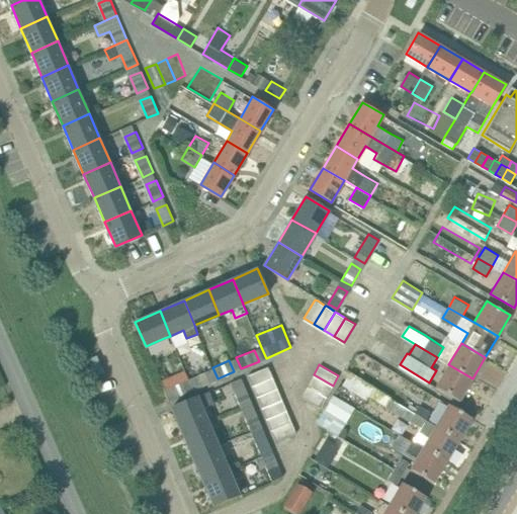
[(459,400),(472,378),(448,364),(436,386),(459,400)]
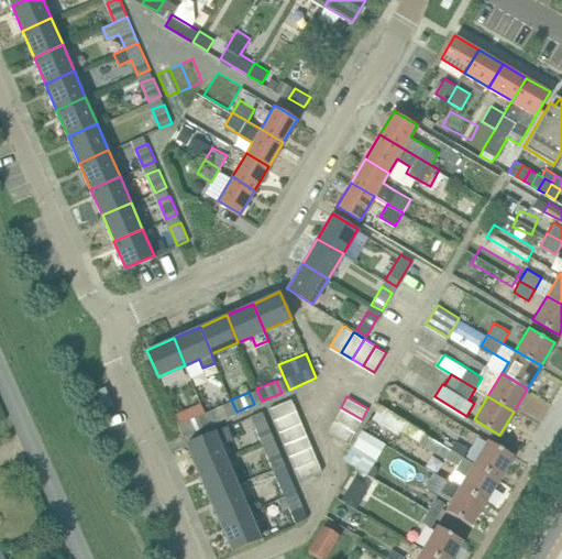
[(291,397),(270,407),(274,418),(274,419),(297,409),(291,397)]
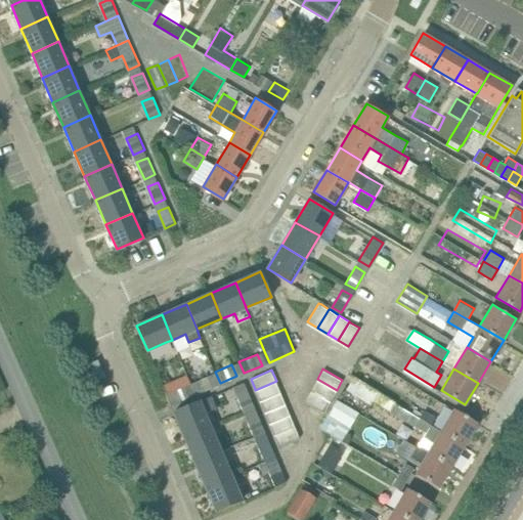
[(208,375),(190,383),(195,393),(213,386),(208,375)]
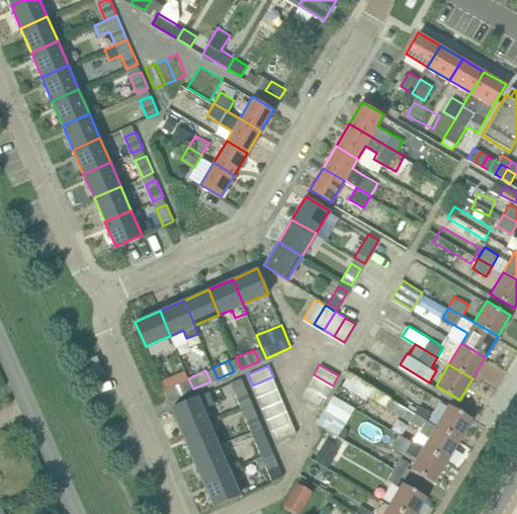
[(314,374),(308,386),(327,397),(333,386),(314,374)]
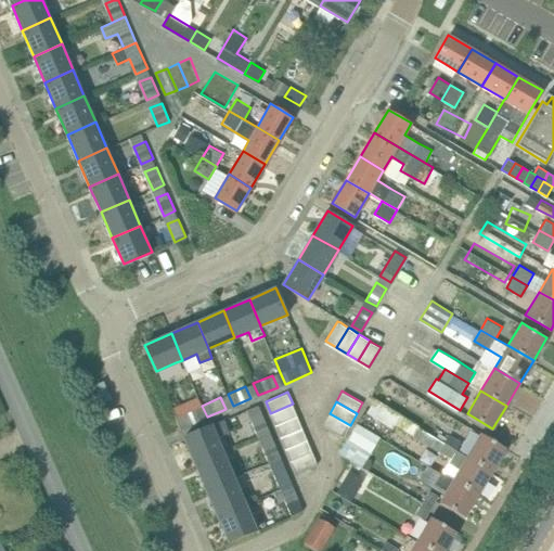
[(293,404),(270,413),(274,423),(275,424),(297,415),(293,404)]
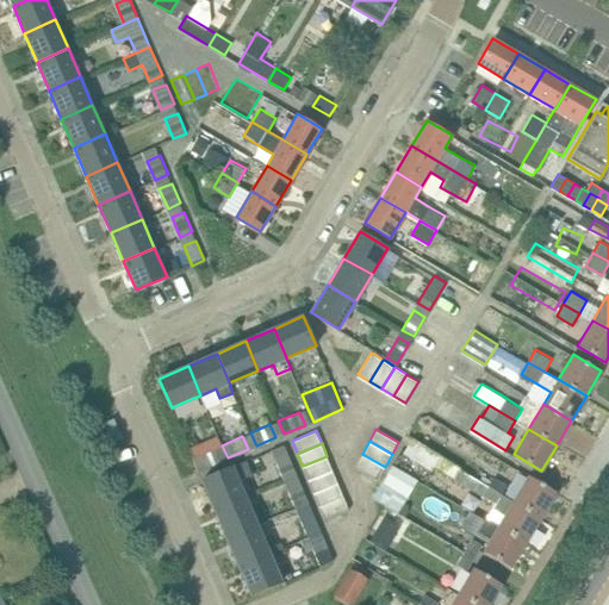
[(213,449),(193,457),(199,471),(219,461),(213,449)]
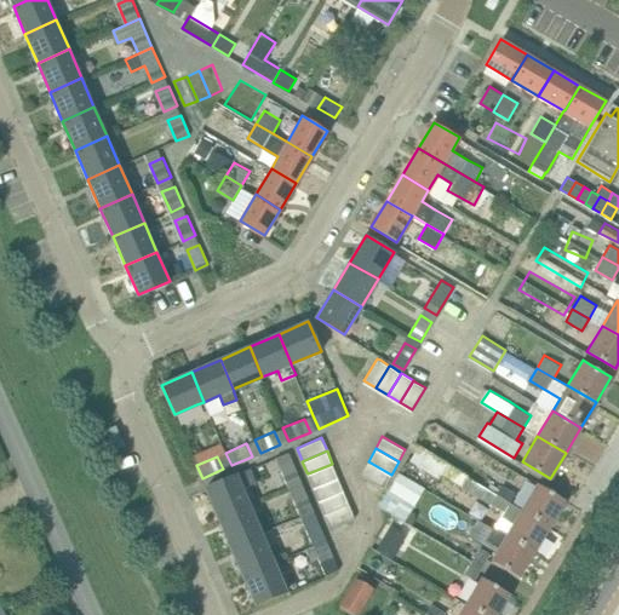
[(293,460),(280,466),(288,486),(302,481),(293,460)]
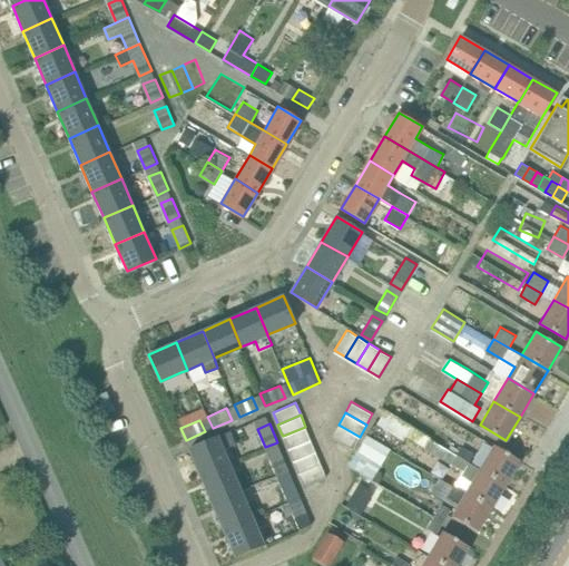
[(339,425),(332,436),(353,448),(360,437),(339,425)]
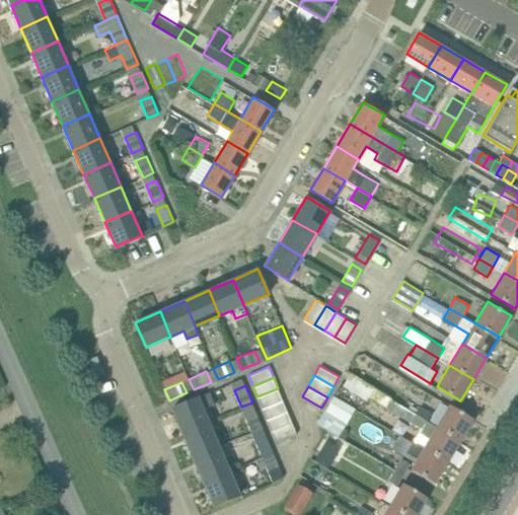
[(278,388),(257,396),(261,406),(263,408),(283,399),(278,388)]
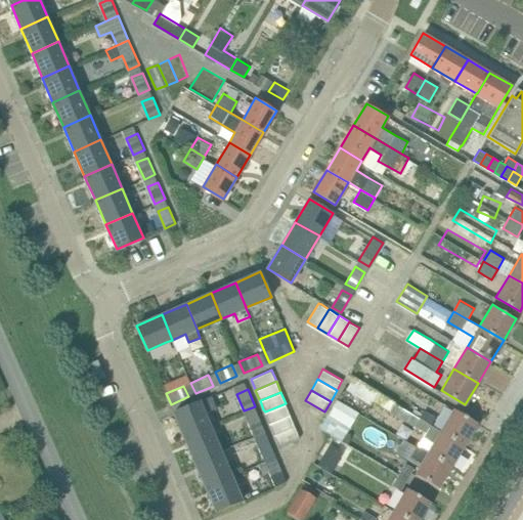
[(184,436),(210,426),(205,413),(217,406),(212,395),(174,412),(184,436)]
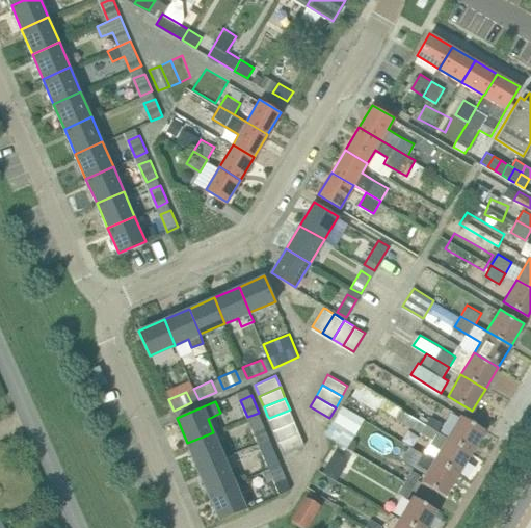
[(348,447),(352,439),(365,418),(341,404),(340,407),(334,418),(329,424),(339,430),(334,438),(348,447)]
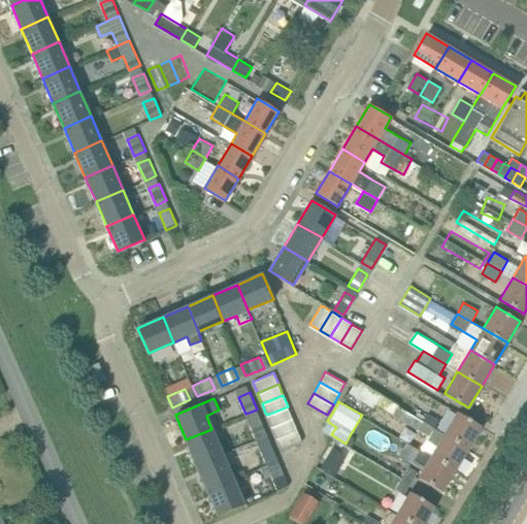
[(424,420),(398,405),(393,414),(429,435),(427,439),(438,446),(433,455),(432,455),(456,469),(469,448),(446,433),(434,428),(435,427),(424,420)]
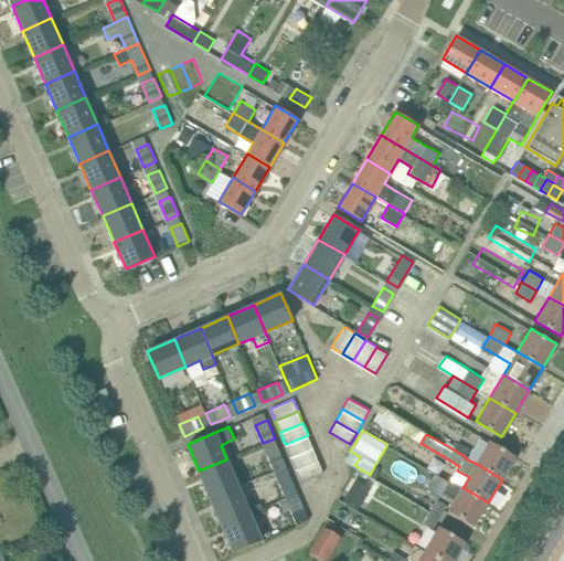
[(308,435),(286,444),(290,456),(312,447),(308,435)]
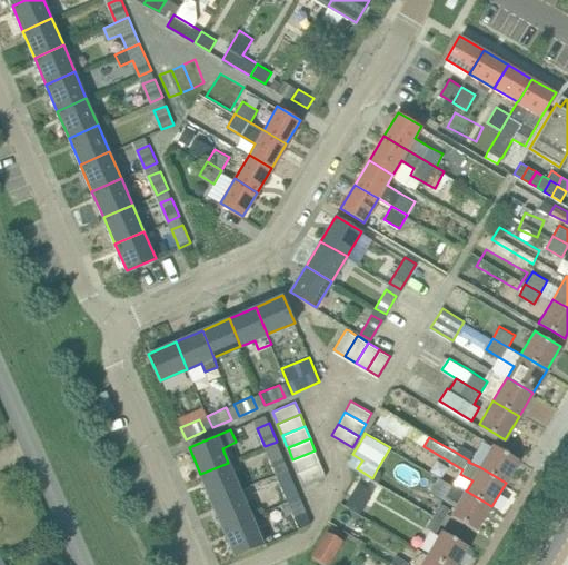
[(506,483),(519,458),(494,444),(480,467),(506,483)]
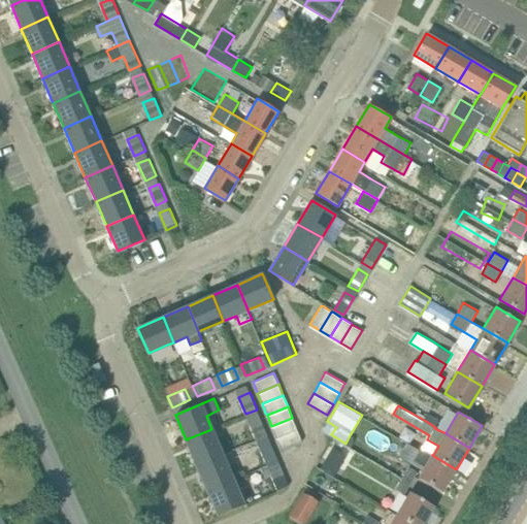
[(435,427),(439,419),(428,413),(424,420),(435,427)]
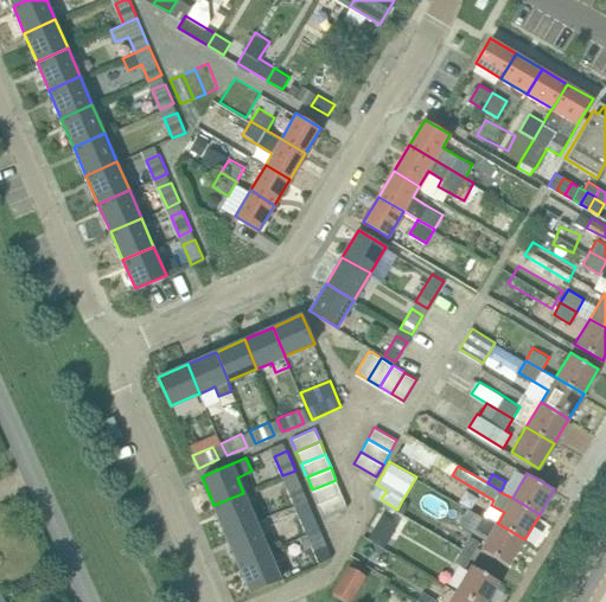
[(299,479),(286,485),(294,504),(307,499),(299,479)]
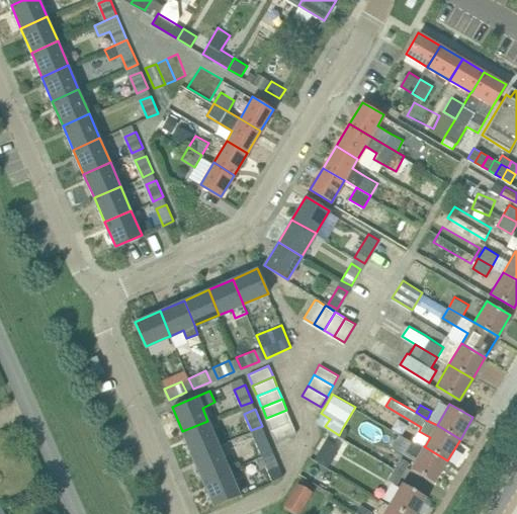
[(286,410),(266,418),(271,429),(291,421),(286,410)]
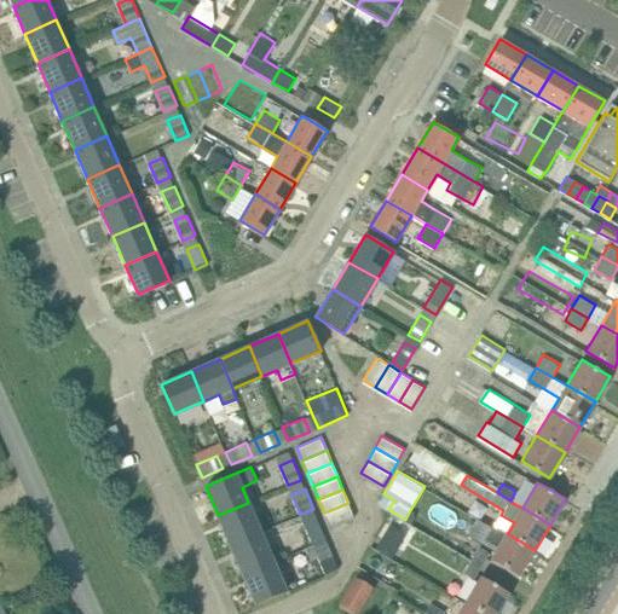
[(231,544),(260,532),(248,503),(218,515),(231,544)]
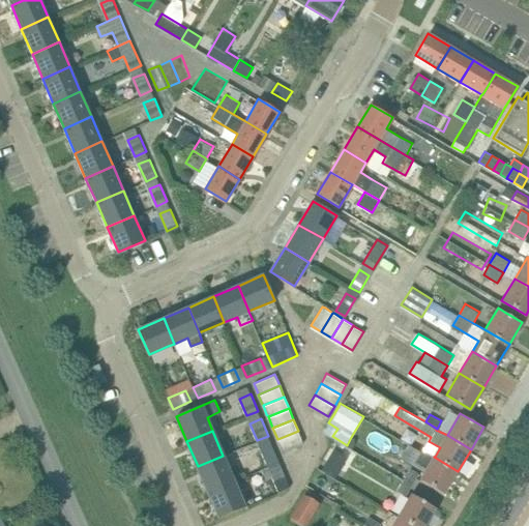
[(298,431),(277,439),(282,450),(303,442),(298,431)]
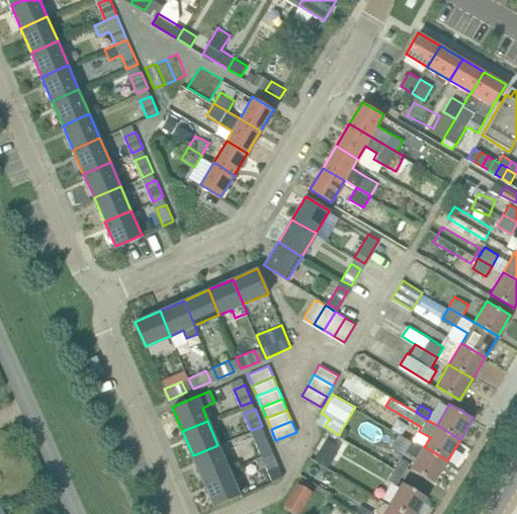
[(265,433),(255,438),(262,454),(272,450),(265,433)]
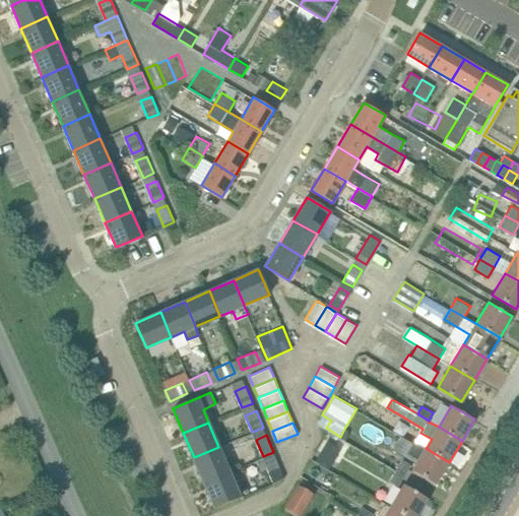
[(331,452),(342,459),(354,443),(343,435),(331,452)]
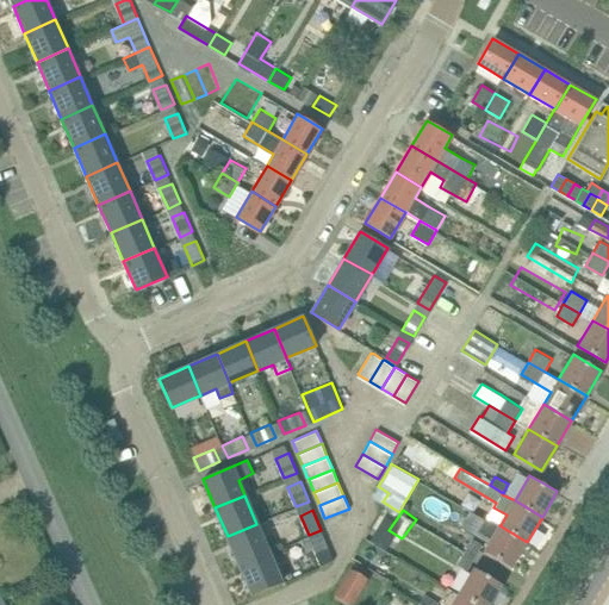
[(511,567),(527,542),(499,525),(501,525),(488,518),(479,530),(492,538),(485,552),(511,567)]
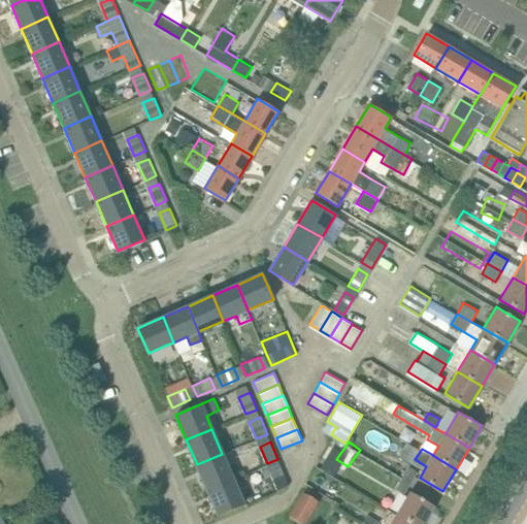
[(233,479),(222,454),(197,464),(207,489),(233,479)]
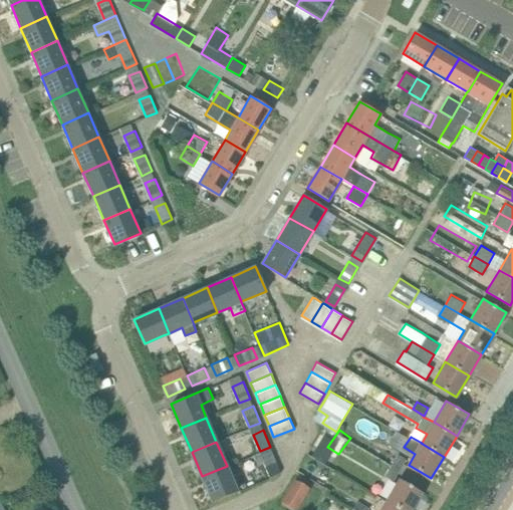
[(281,471),(274,456),(270,447),(260,451),(254,454),(258,465),(264,462),(270,476),(281,471)]
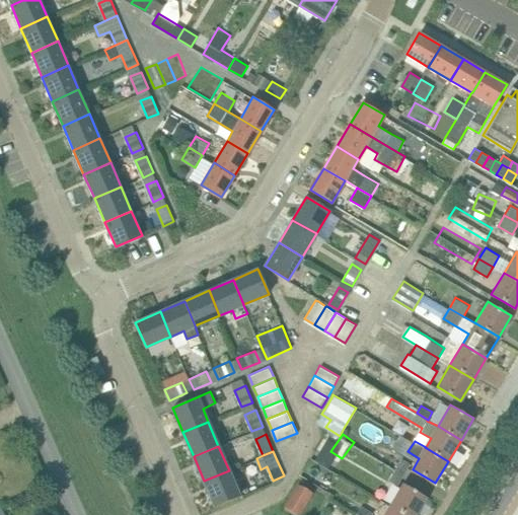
[(404,473),(411,463),(401,457),(395,468),(404,473)]
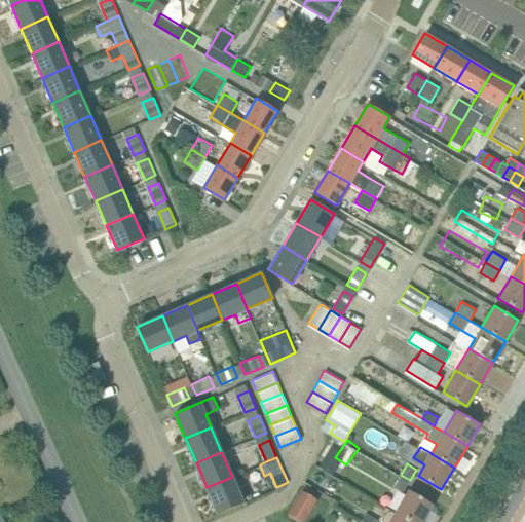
[(403,491),(410,480),(401,475),(394,486),(403,491)]
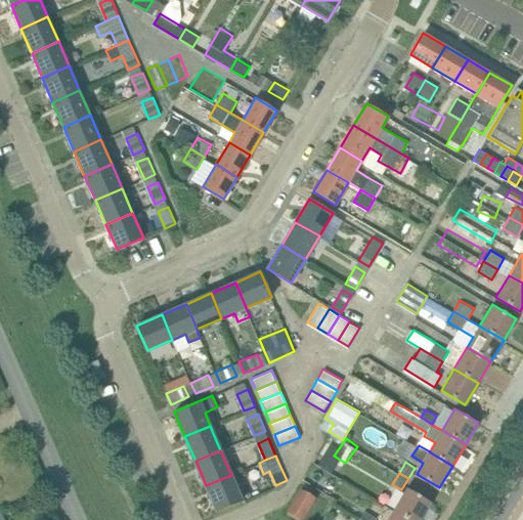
[(217,511),(242,500),(231,475),(206,485),(217,511)]
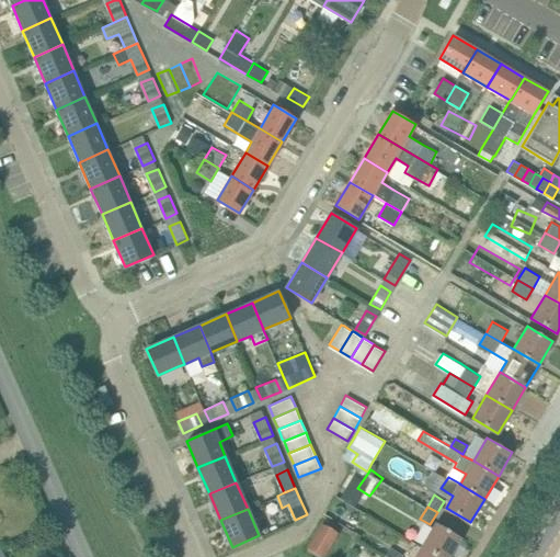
[(442,556),(449,556),(461,537),(436,522),(422,545),(442,556)]
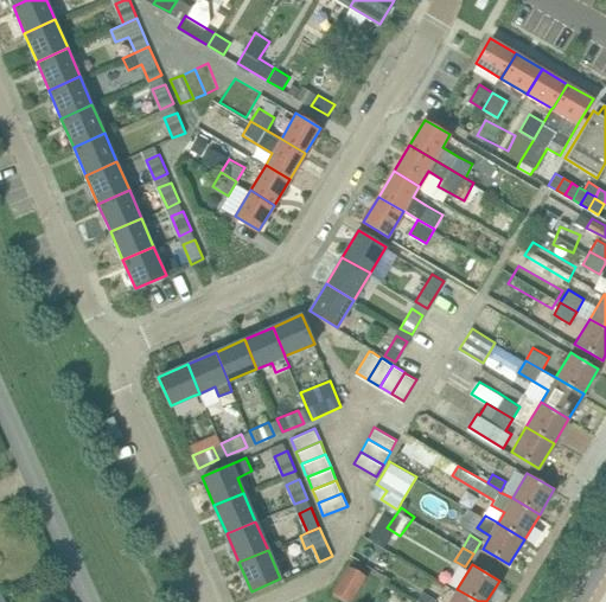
[(350,601),(365,575),(350,565),(333,593),(350,601)]
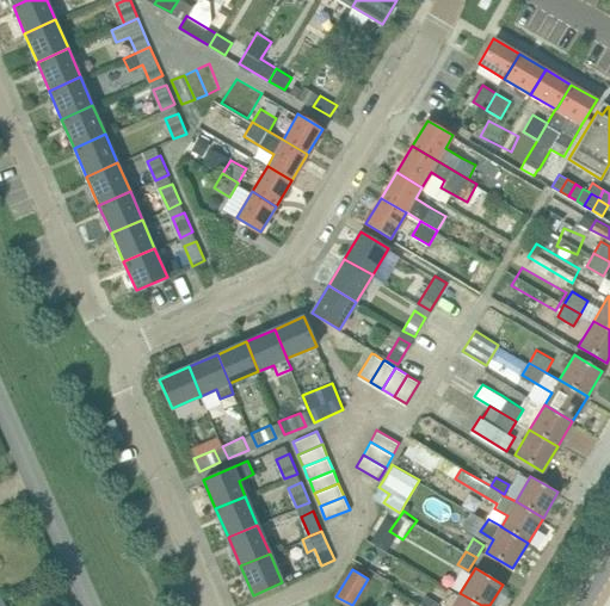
[(481,605),(460,593),(451,605),(481,605)]
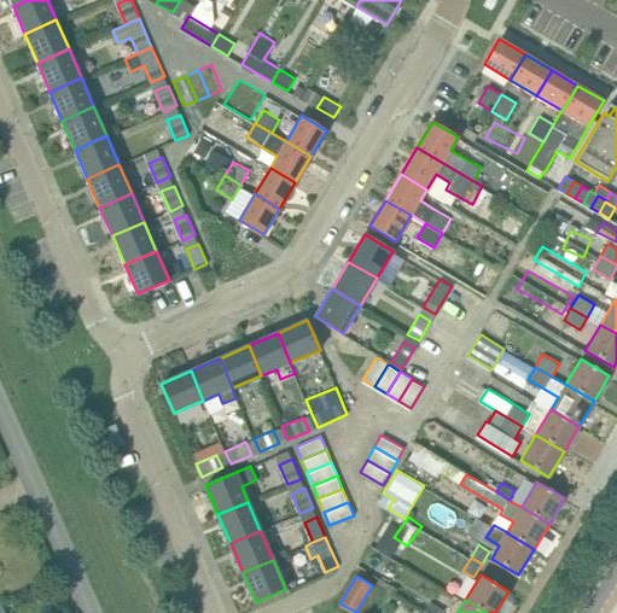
[(429,612),(441,612),(444,608),(430,601),(425,611),(429,612)]
